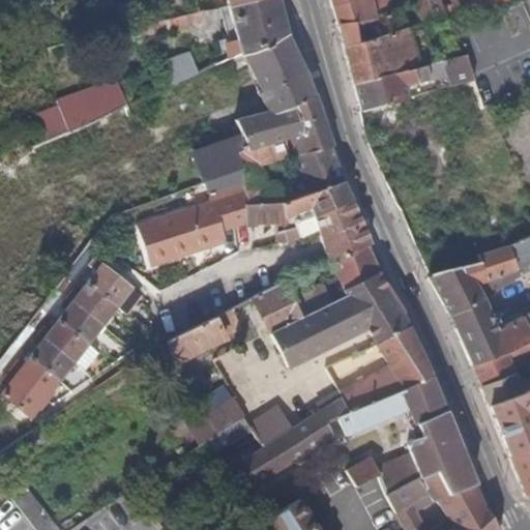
[(288,32),(276,0),(255,0),(227,7),(236,40),(225,45),(229,60),(288,32)]
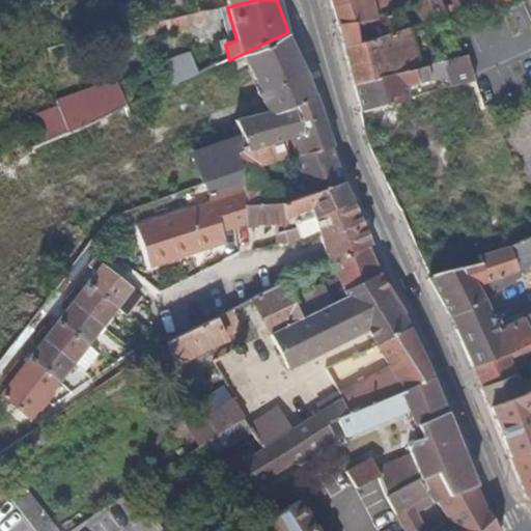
[(388,0),(330,0),(337,25),(391,14),(388,0)]
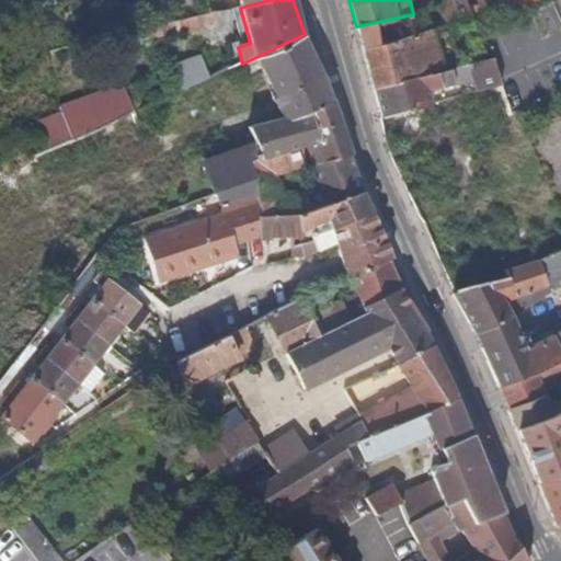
[(465,0),(443,0),(439,8),(446,25),(471,18),(465,0)]
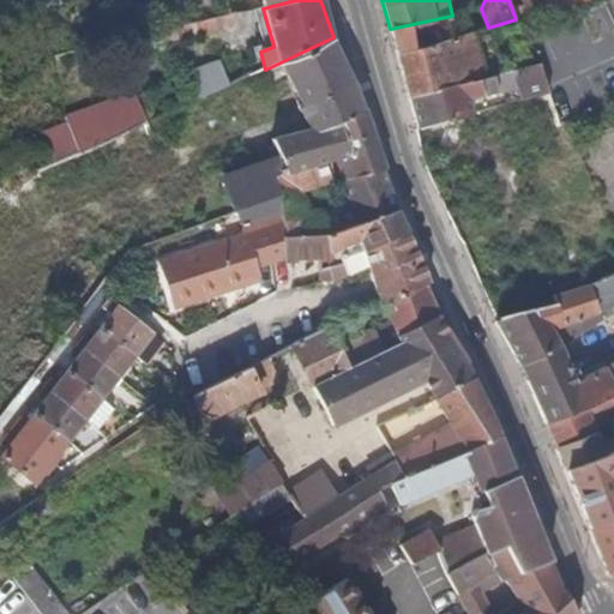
[(585,0),(509,0),(516,19),(563,5),(566,8),(587,0),(585,0)]
